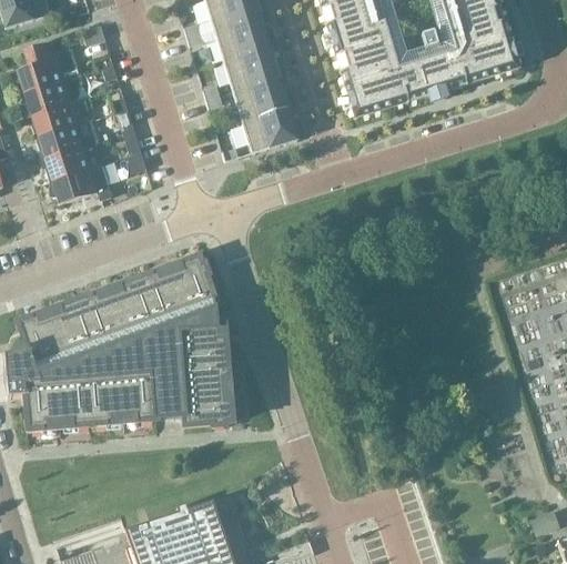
[(0,0),(0,8),(7,28),(51,13),(46,0),(0,0)]
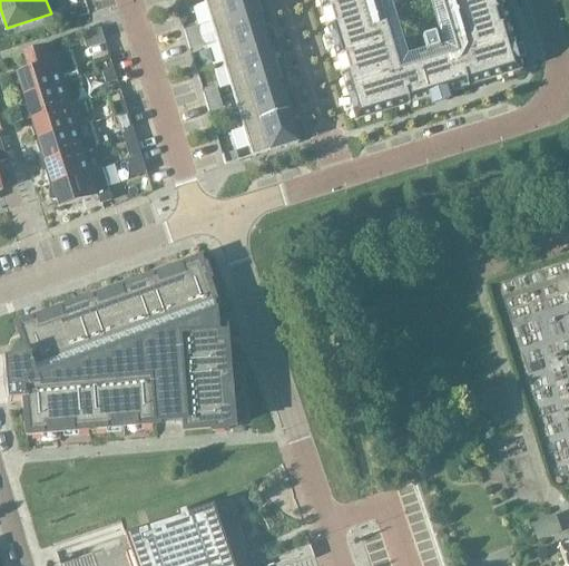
[(206,0),(215,29),(261,16),(255,0),(206,0)]
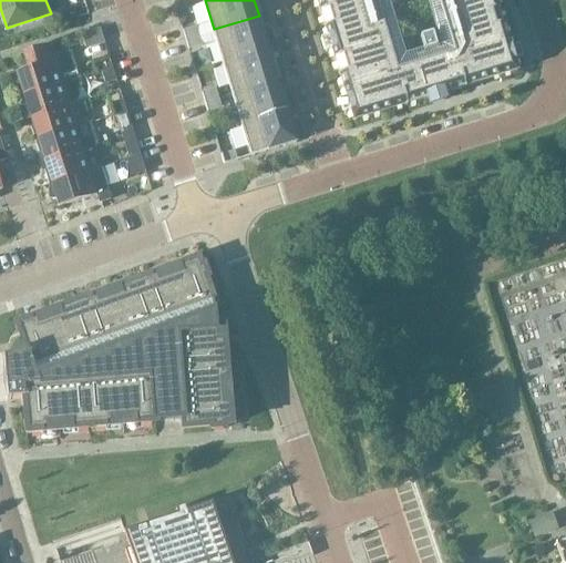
[(317,0),(353,118),(517,68),(496,0),(317,0)]
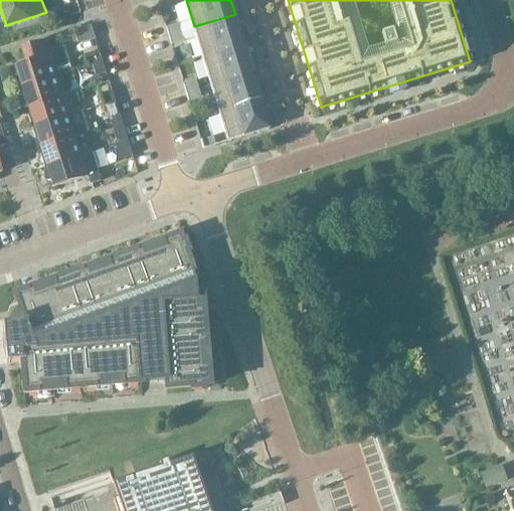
[(235,14),(194,26),(202,54),(243,41),(235,14)]
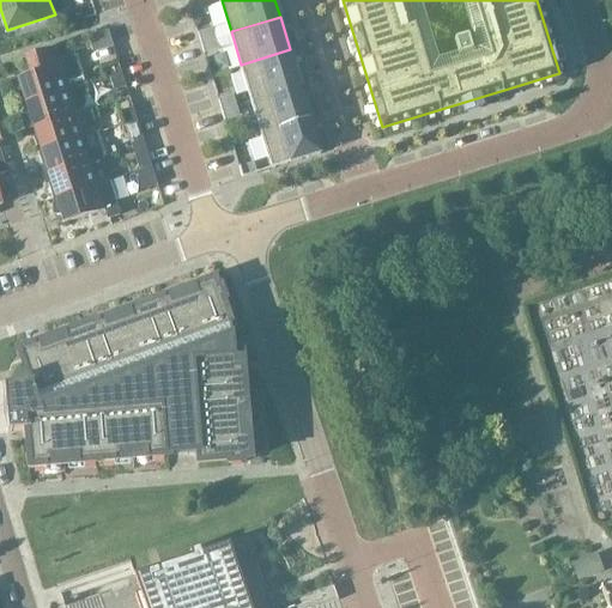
[(109,25),(89,31),(92,46),(113,40),(109,25)]
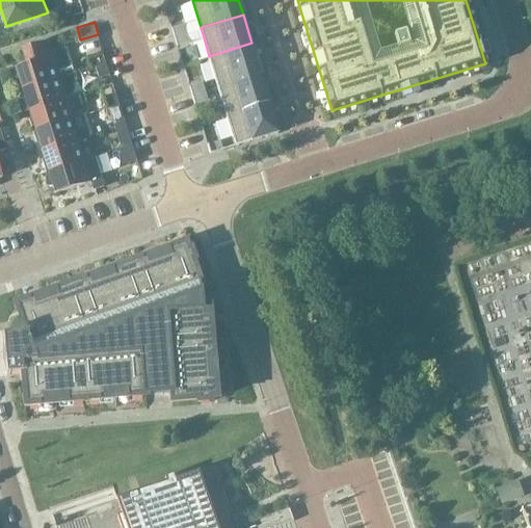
[(185,23),(173,26),(175,35),(187,31),(185,23)]
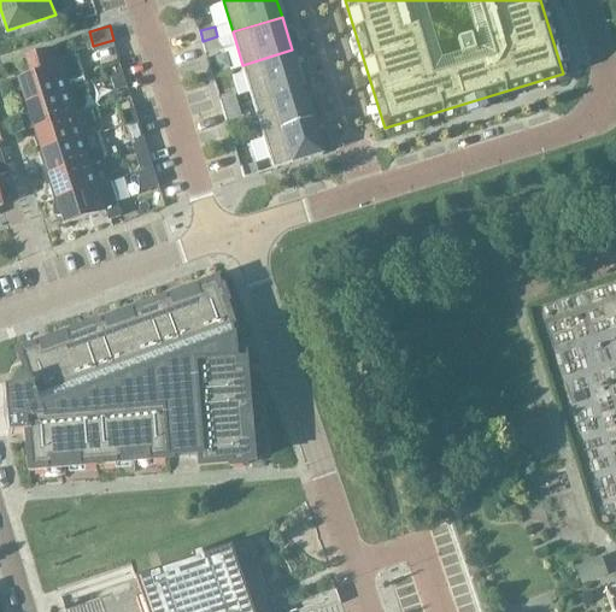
[(217,36),(203,41),(206,51),(221,46),(217,36)]
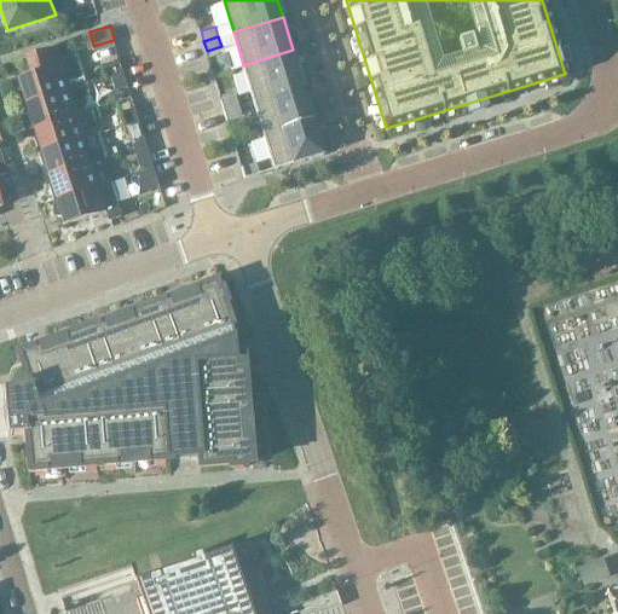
[(24,103),(69,88),(87,82),(78,52),(61,58),(56,45),(26,54),(32,73),(18,76),(21,85),(13,90),(24,103)]
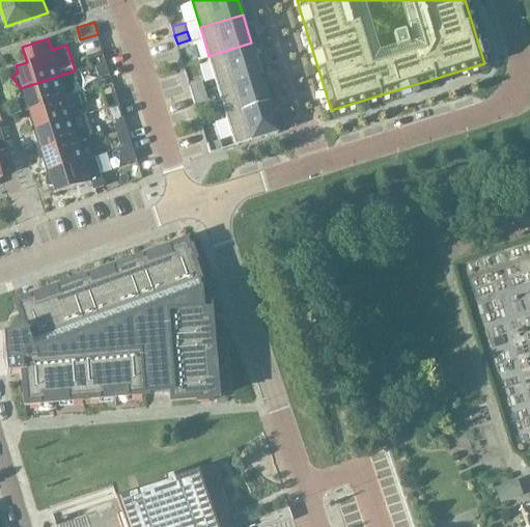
[(251,43),(208,56),(218,85),(260,72),(251,43)]
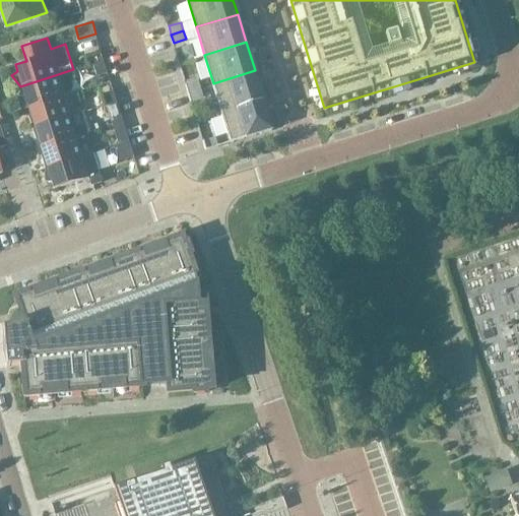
[(104,59),(93,62),(96,73),(107,70),(104,59)]
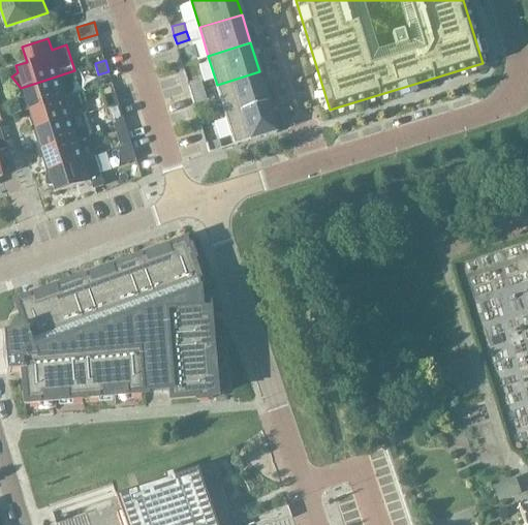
[(259,71),(217,85),(225,114),(268,100),(259,71)]
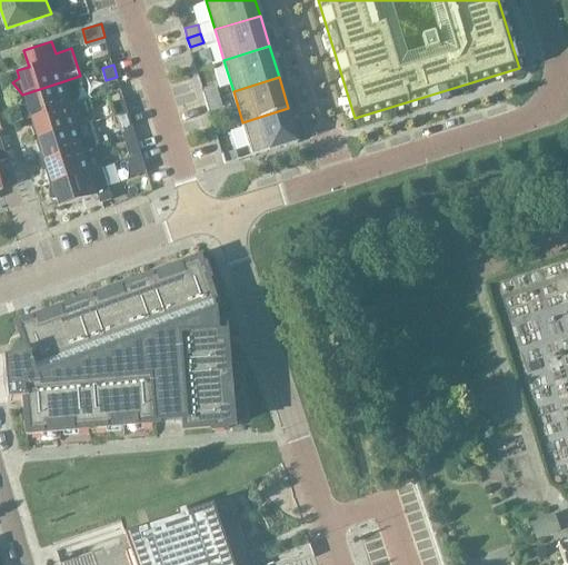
[(31,116),(70,102),(63,81),(22,95),(26,108),(28,107),(31,116)]
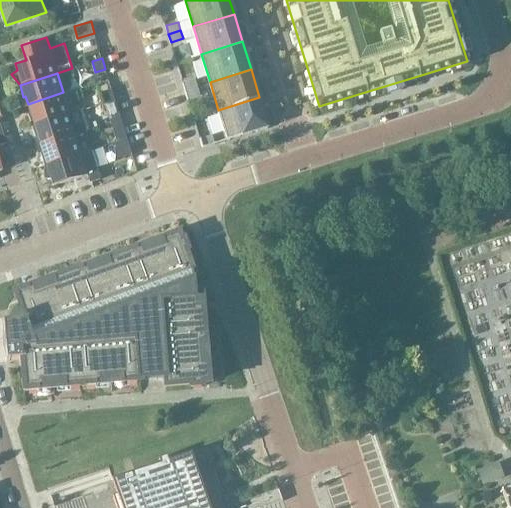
[(195,77),(183,81),(185,89),(197,86),(195,77)]
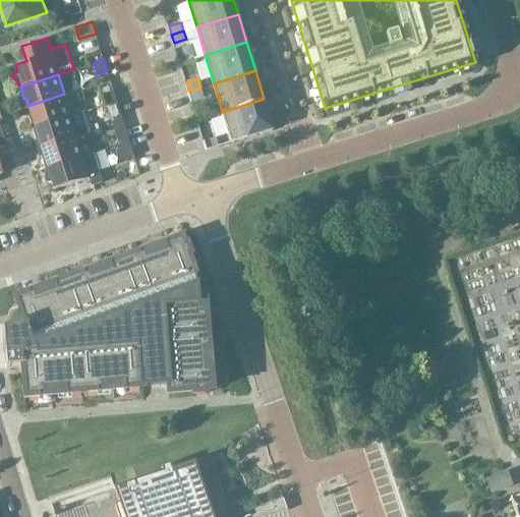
[(103,91),(106,102),(116,99),(113,88),(103,91)]
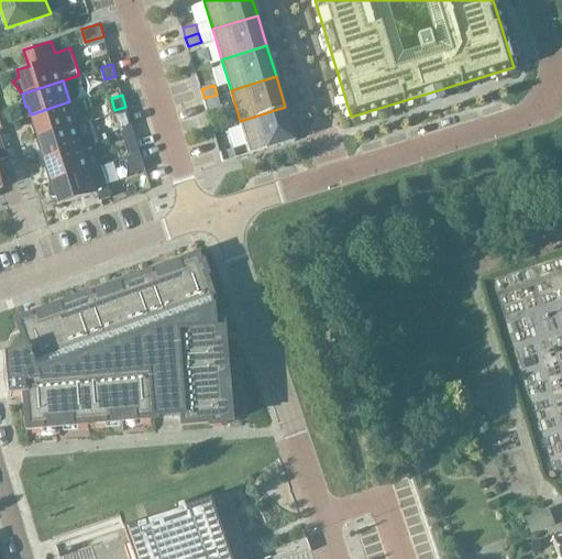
[(217,95),(204,98),(207,108),(220,103),(217,95)]
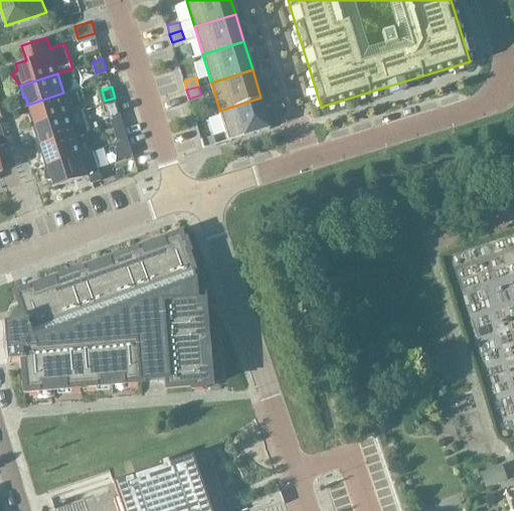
[(32,125),(69,113),(66,102),(77,99),(75,90),(63,93),(28,105),(30,112),(28,113),(32,125)]
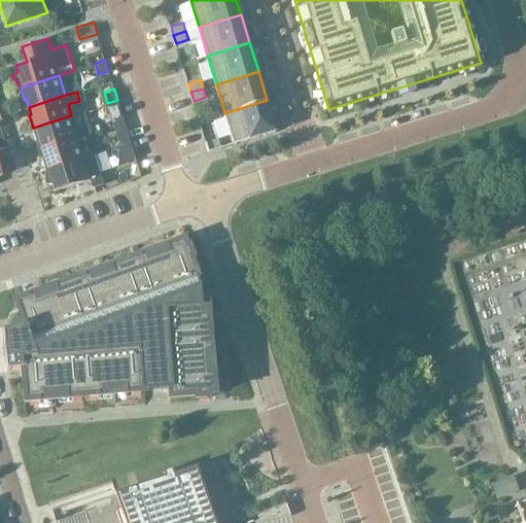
[(117,100),(107,103),(111,114),(121,111),(117,100)]
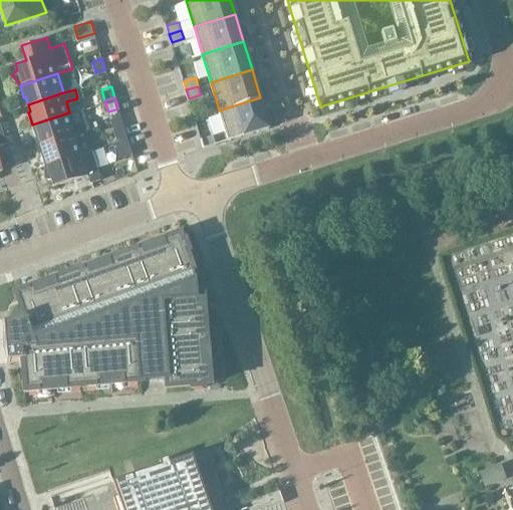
[(259,98),(219,110),(228,140),(270,126),(259,98)]
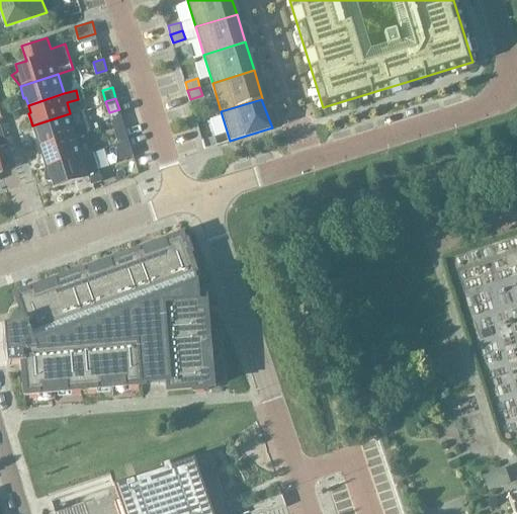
[(136,100),(121,105),(128,124),(143,119),(136,100)]
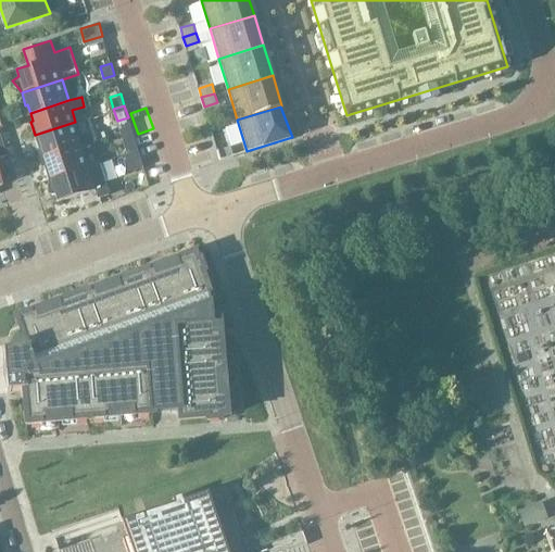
[(41,147),(43,154),(96,138),(91,127),(78,132),(75,122),(35,135),(39,148),(41,147)]
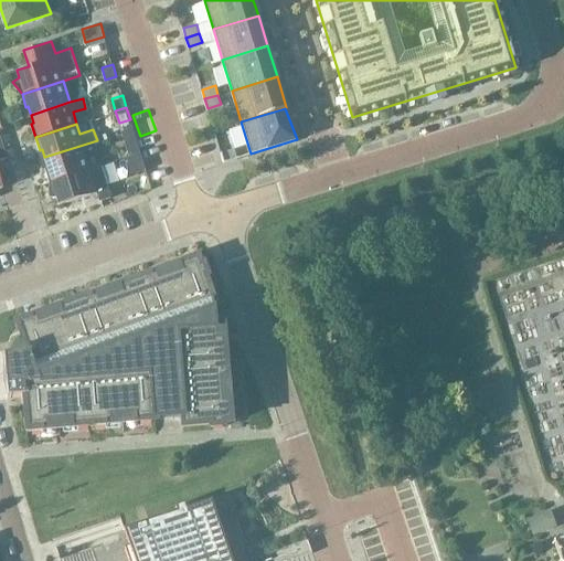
[(129,154),(140,150),(136,138),(125,141),(129,154)]
